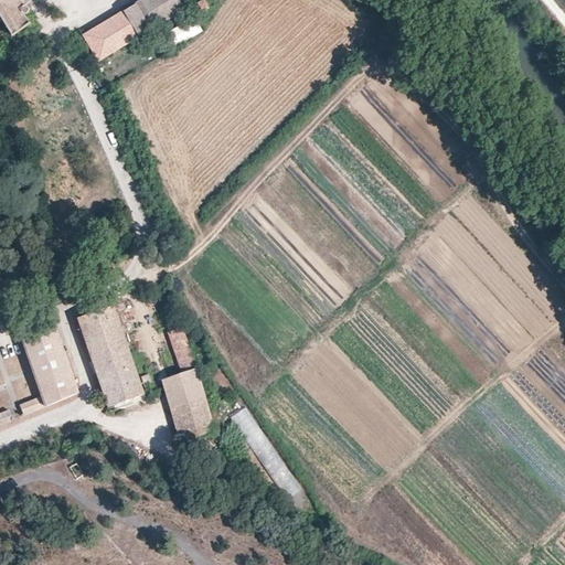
[(0,0),(0,14),(2,18),(14,36),(30,25),(23,16),(27,14),(29,13),(30,10),(28,6),(35,0),(0,0)]
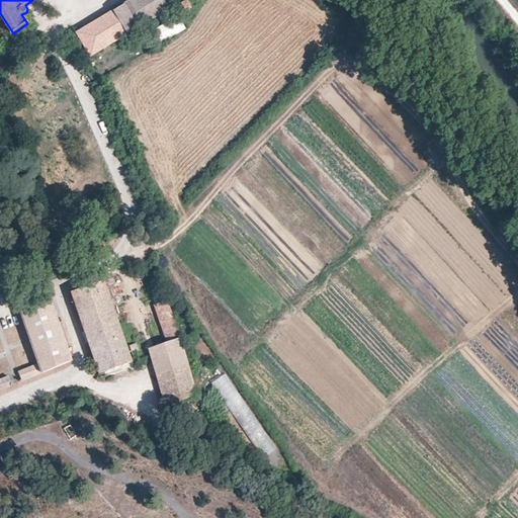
[(172,6),(168,0),(128,0),(77,32),(91,55),(172,6)]
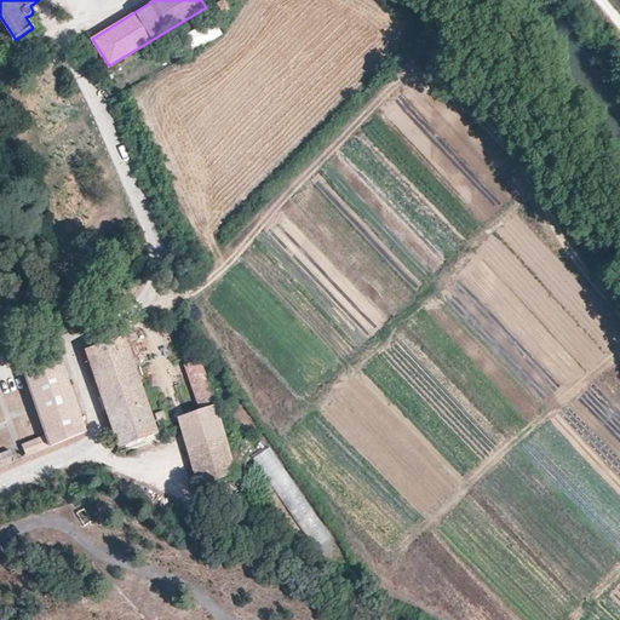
[(228,10),(222,0),(220,0),(213,5),(219,15),(228,10)]
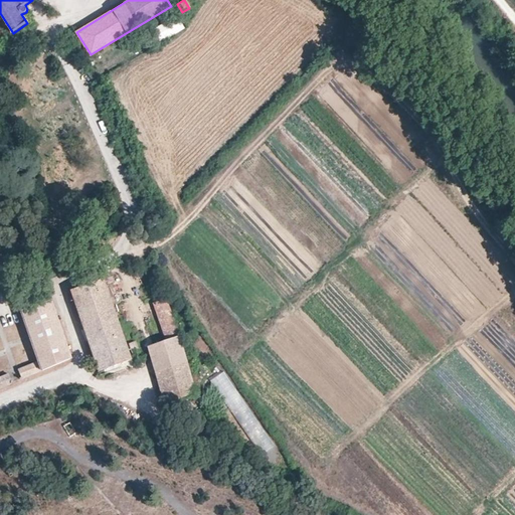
[(103,279),(70,290),(94,355),(100,370),(131,359),(103,279)]
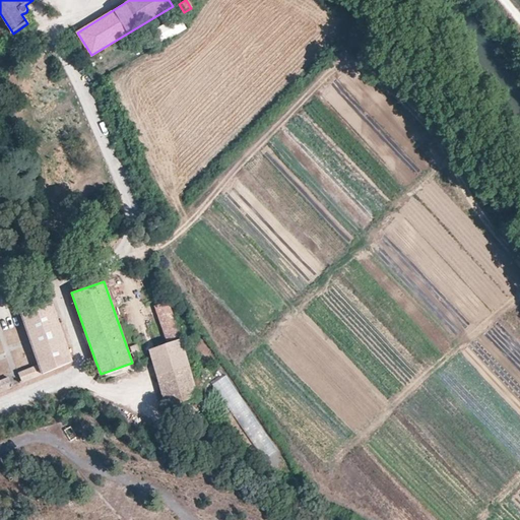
[(170,345),(182,341),(168,299),(164,300),(165,304),(157,307),(170,345)]
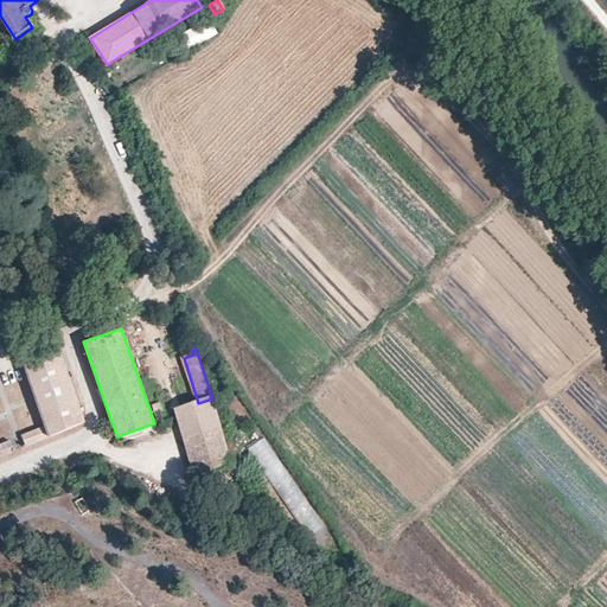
[(23,435),(27,446),(85,423),(58,350),(23,364),(39,409),(45,426),(23,435)]
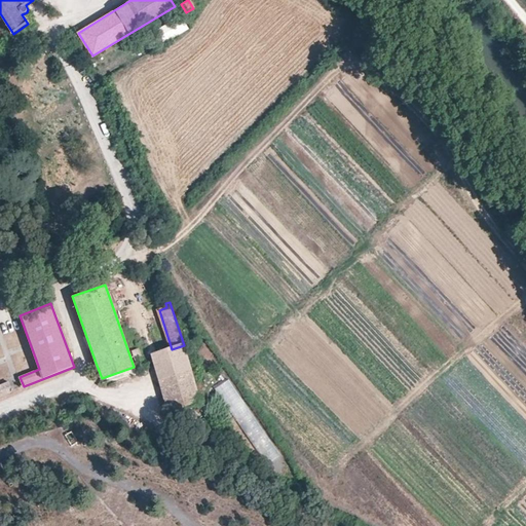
[(202,406),(184,345),(172,349),(153,354),(172,416),(202,406)]
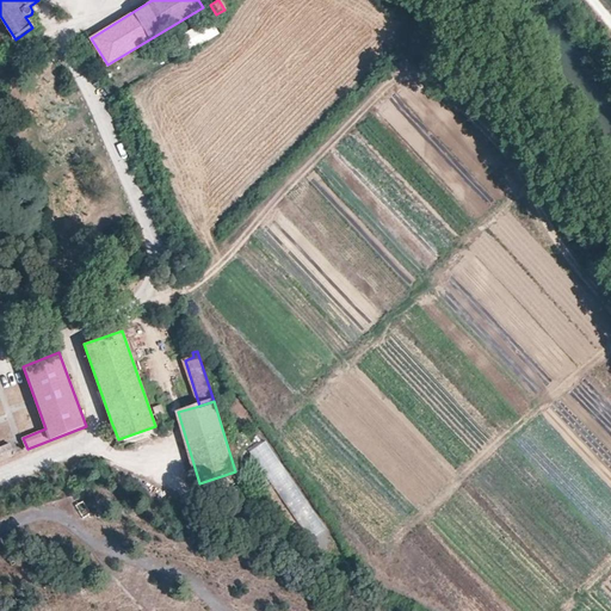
[(156,419),(166,417),(162,405),(154,407),(156,419)]
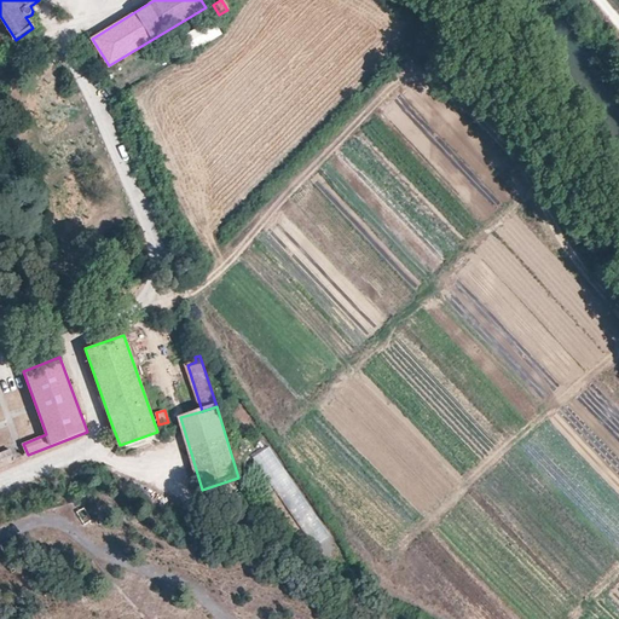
[(0,466),(15,461),(10,449),(0,452),(0,466)]
